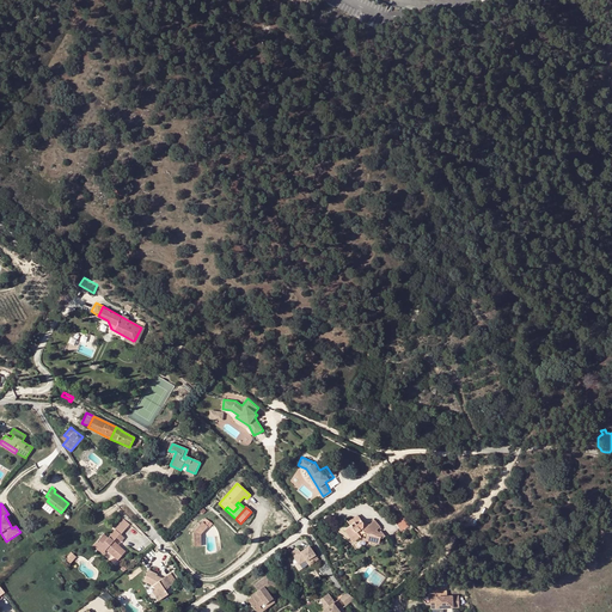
[(354,522),(349,526),(353,530),(348,532),(353,539),(352,540),(354,543),(359,539),(361,537),(359,536),(360,531),(363,531),(363,534),(366,534),(366,538),(372,539),(372,542),(379,543),(380,537),(383,538),(385,536),(381,531),(379,533),(375,532),(377,530),(379,527),(374,520),(368,525),(365,528),(361,527),(362,521),(357,515),(352,520),(354,522)]
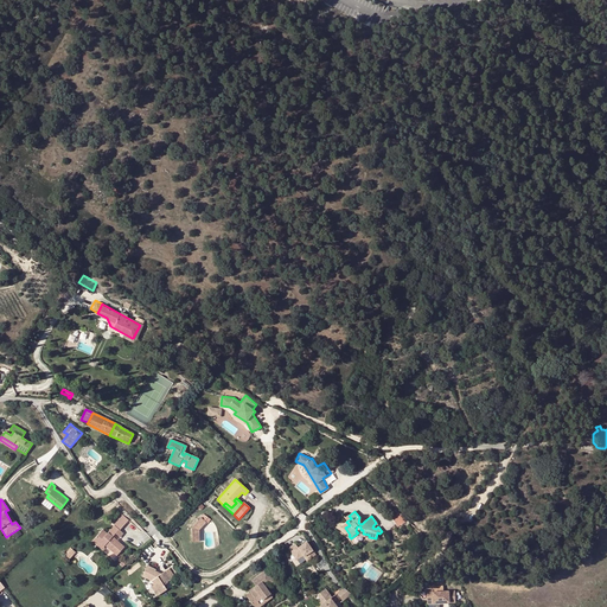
[(400,513),(397,515),(407,524),(400,513)]
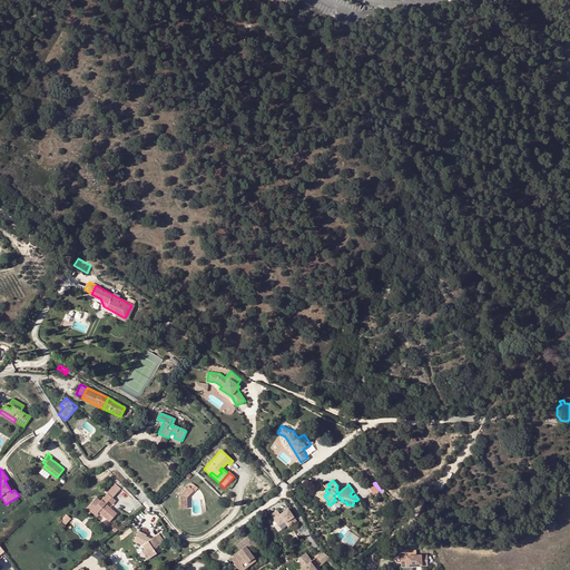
[(108,487),(116,493),(119,489),(111,483),(108,487)]
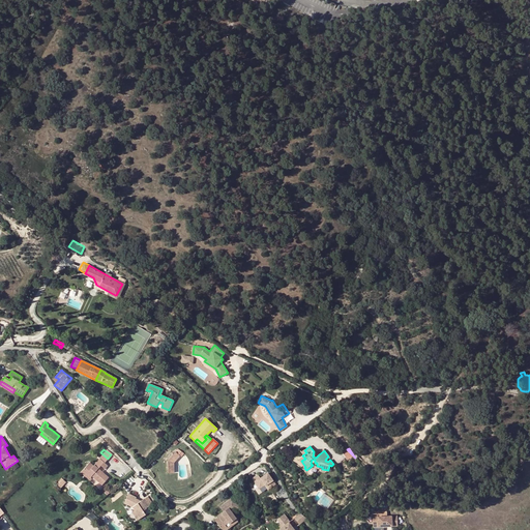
[(355,458),(347,449),(343,452),(349,462),(355,458)]
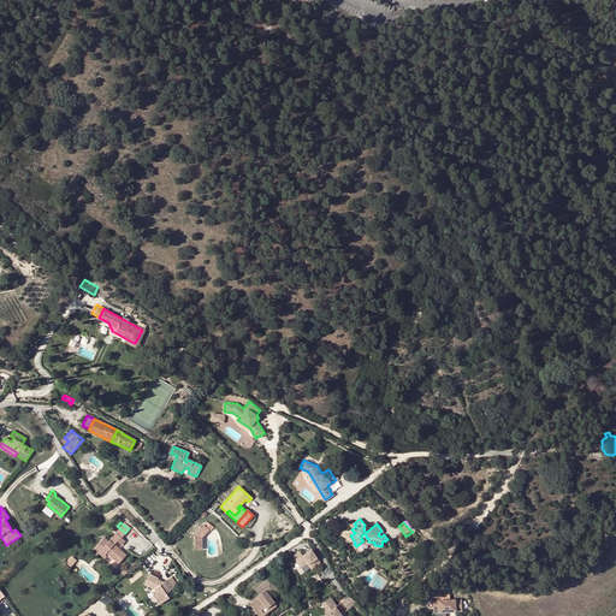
[(116,533),(122,538),(125,533),(117,526),(113,531),(116,533)]
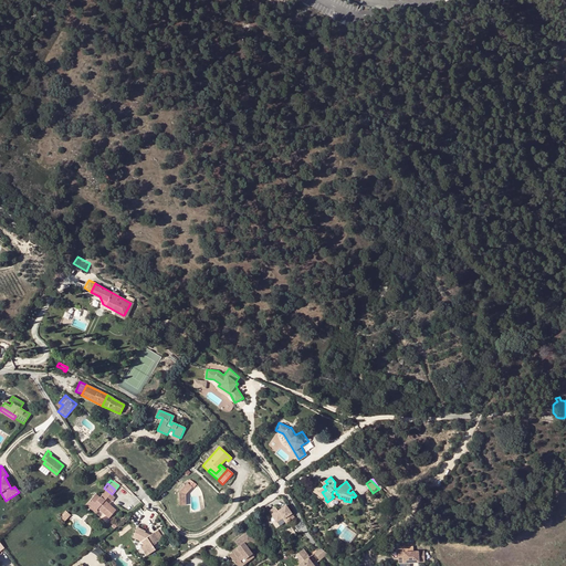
[(186,495),(192,488),(188,483),(179,493),(179,506),(186,506),(186,495)]
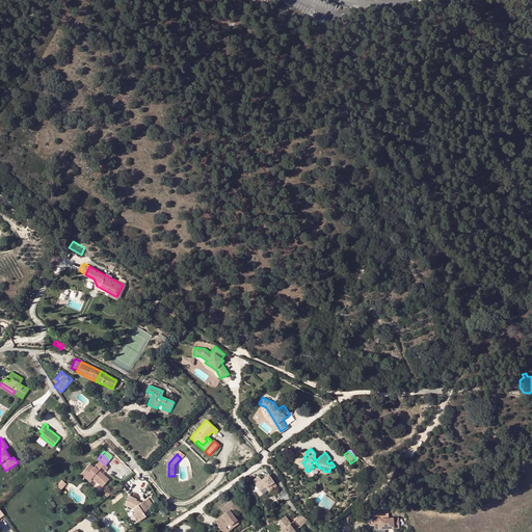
[(94,468),(89,464),(83,472),(87,476),(88,475),(91,478),(94,476),(97,480),(96,481),(102,487),(109,479),(99,471),(101,468),(105,471),(108,468),(105,464),(100,460),(94,468)]
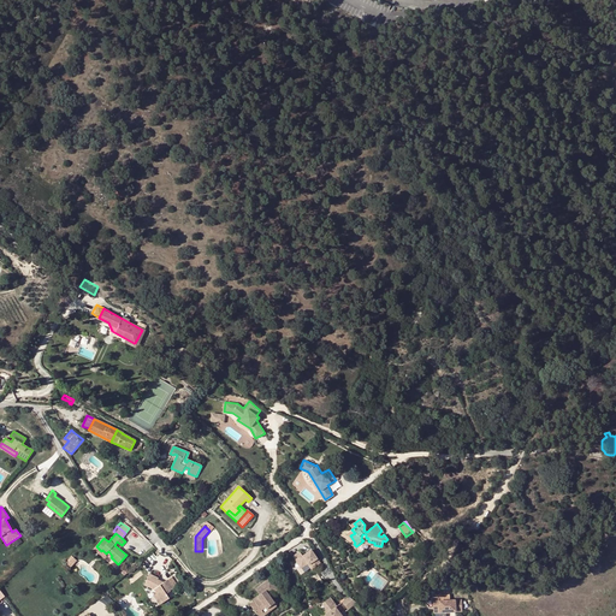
[(93,550),(102,557),(106,554),(102,550),(101,551),(96,546),(93,550)]
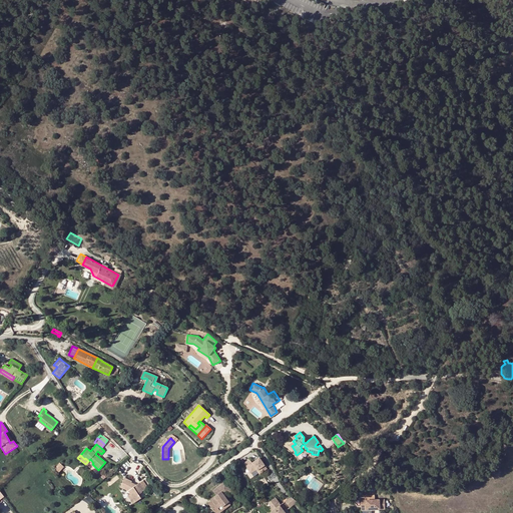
[(249,459),(243,463),(247,469),(244,471),(249,479),(259,473),(260,474),(268,469),(260,458),(251,463),(249,459)]
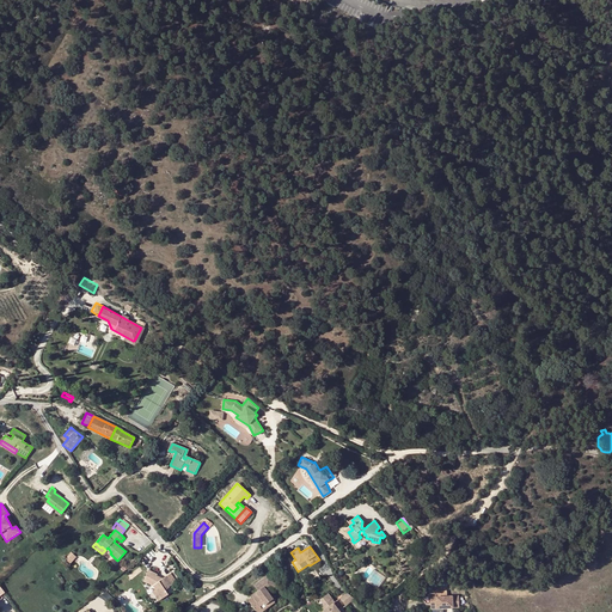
[(71,565),(77,558),(71,554),(65,560),(71,565)]
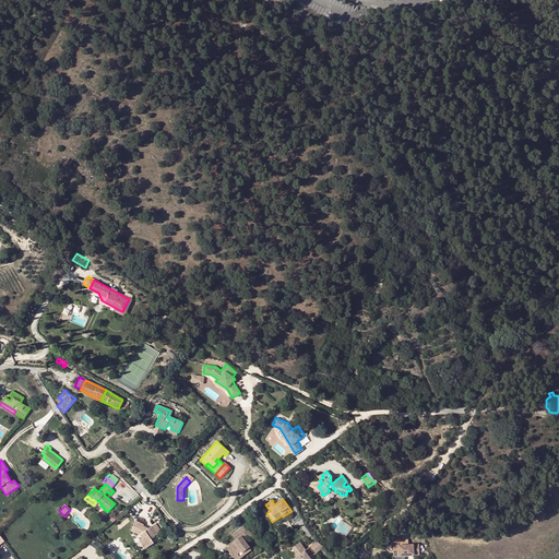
[(142,527),(143,526),(144,525),(135,521),(130,532),(139,536),(142,533),(145,536),(141,539),(147,547),(153,543),(151,539),(150,538),(153,535),(149,528),(147,530),(142,527)]
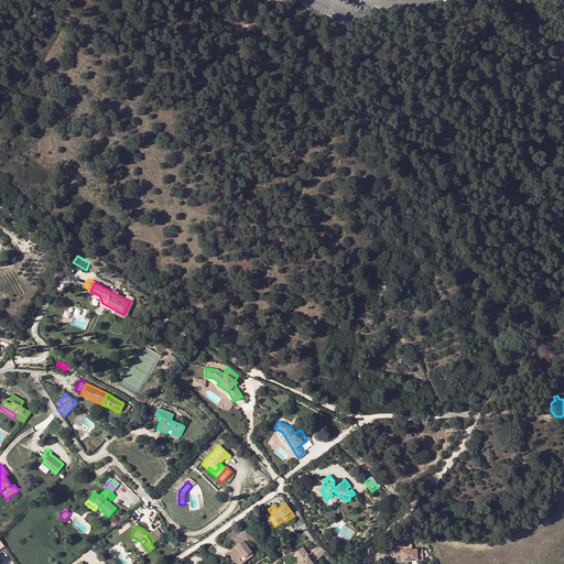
[(156,529),(152,531),(158,539),(162,537),(156,529)]
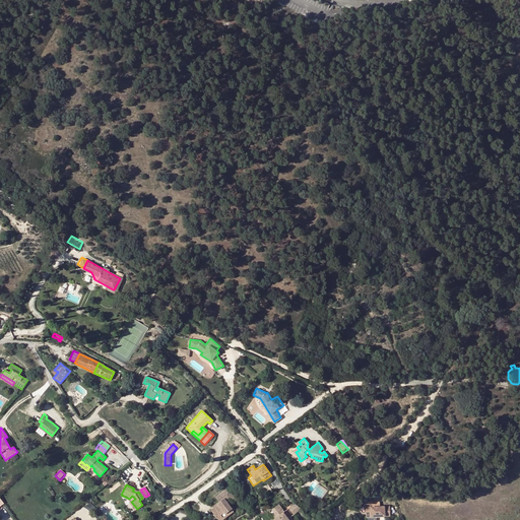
[(228,504),(235,498),(229,489),(215,499),(220,505),(210,512),(216,519),(223,514),(224,515),(232,510),(228,504)]
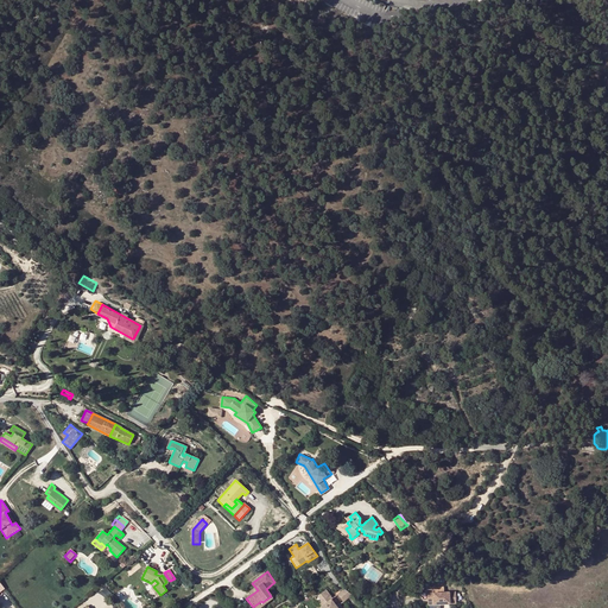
[(157,597),(160,595),(153,587),(151,589),(157,597)]
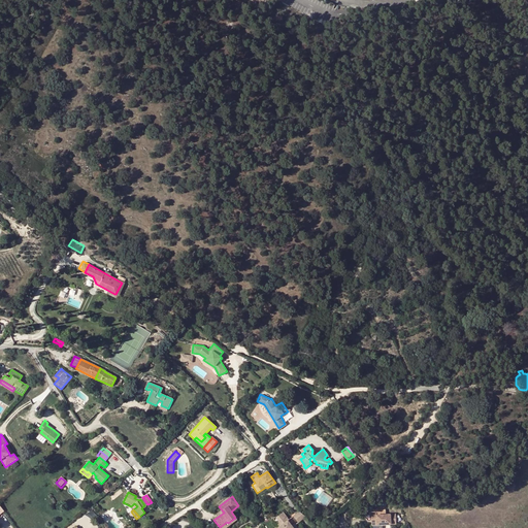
[(397,526),(396,515),(387,516),(386,510),(376,512),(376,514),(371,514),(372,527),(397,526)]
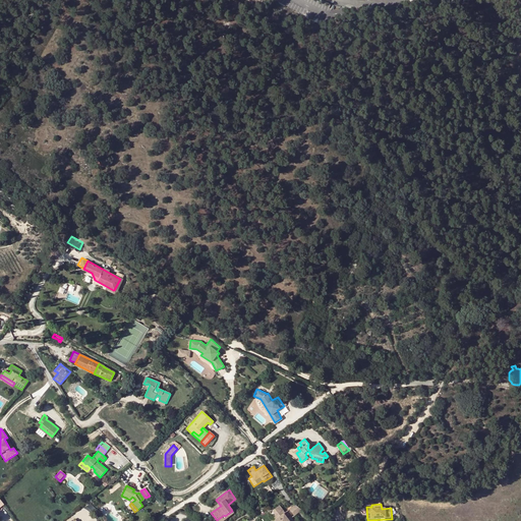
[(302,511),(295,506),(289,511),(294,517),(302,511)]
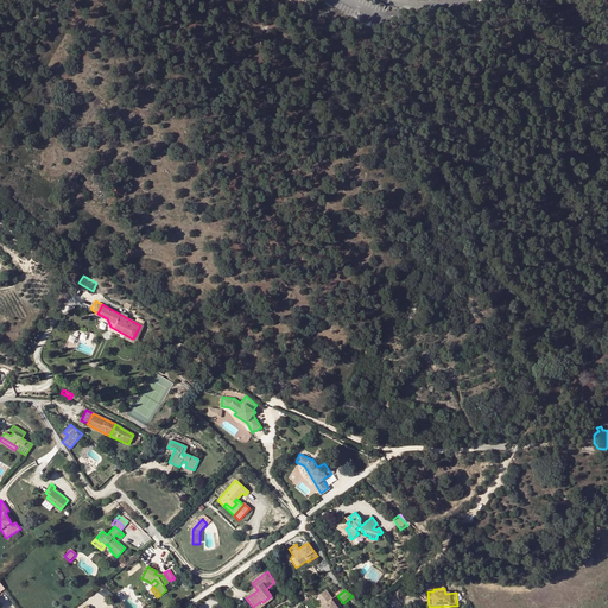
[(419,601),(416,590),(403,594),(403,596),(406,605),(406,606),(419,601)]
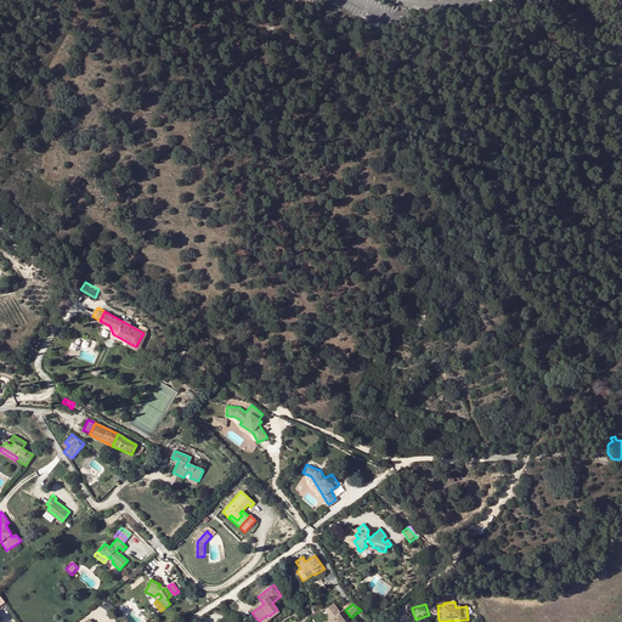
[(333,605),(324,611),(328,615),(326,617),(329,621),(328,621),(349,621),(346,618),(343,621),(338,615),(339,614),(333,605)]
